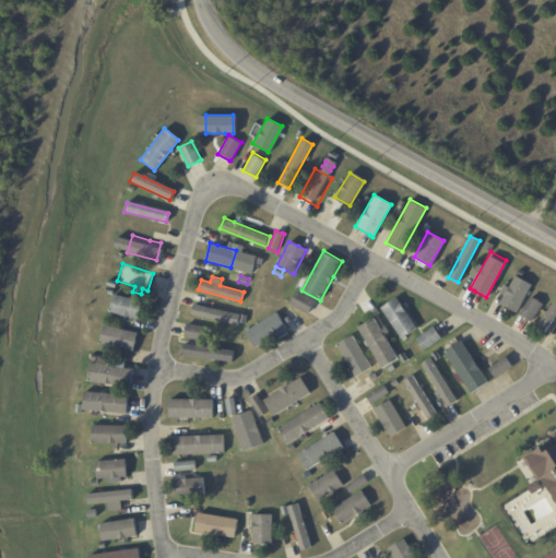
[(515,312),(499,304),(504,296),(498,293),(503,285),(508,287),(515,276),(530,285),(515,312)]
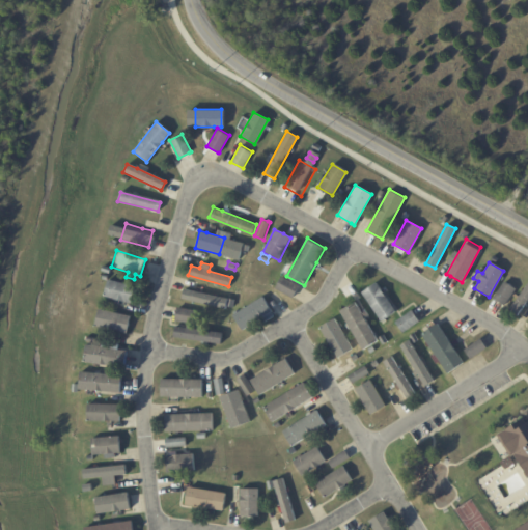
[(111,268),(108,274),(101,271),(103,265),(111,268)]
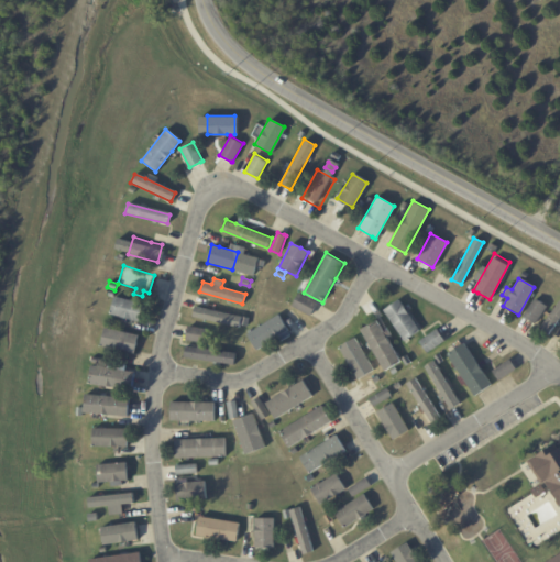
[(317,304),(310,316),(292,305),(298,293),(317,304)]
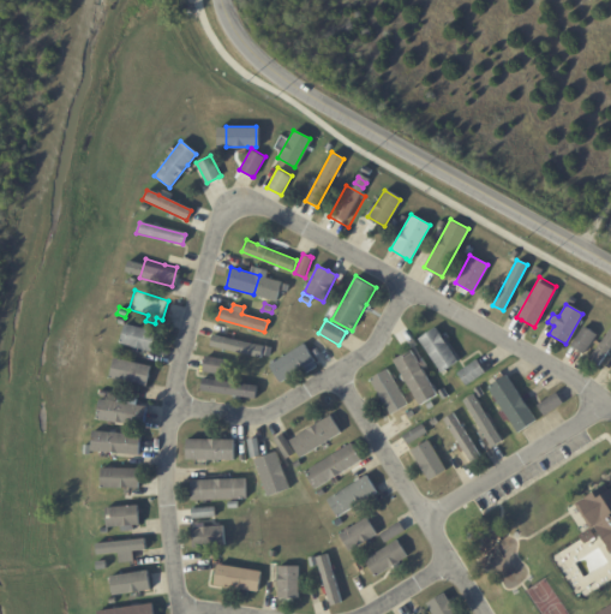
[(144,328),(156,332),(150,351),(144,350),(143,355),(131,351),(132,346),(119,343),(125,323),(144,328)]
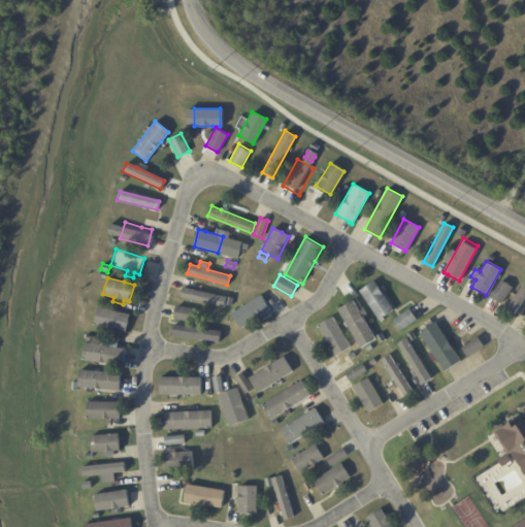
[(505,308),(524,278),(524,295),(513,314),(505,308)]
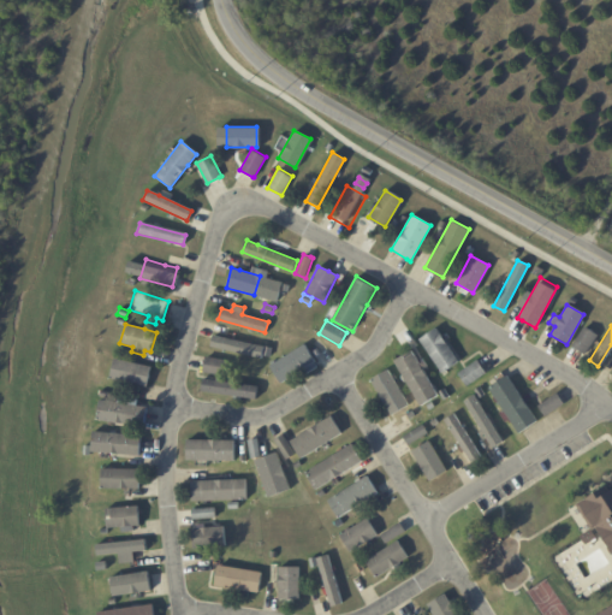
[(439,331),(459,361),(441,373),(419,339),(437,327),(439,331)]
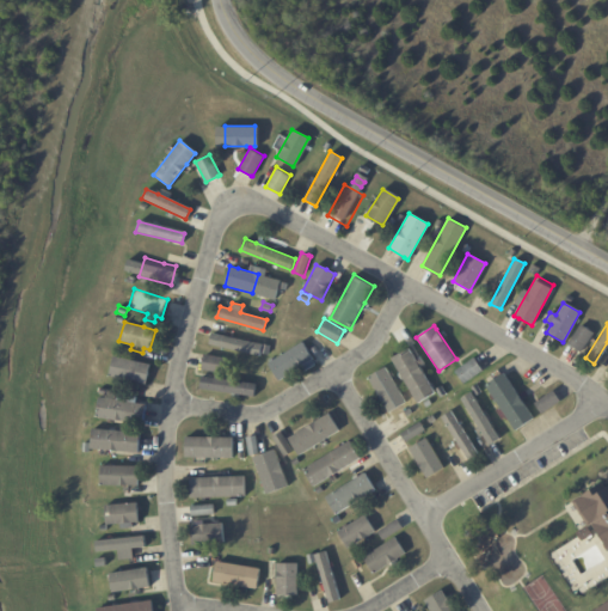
[(591,337),(579,353),(566,343),(579,325),(593,335),(591,337)]
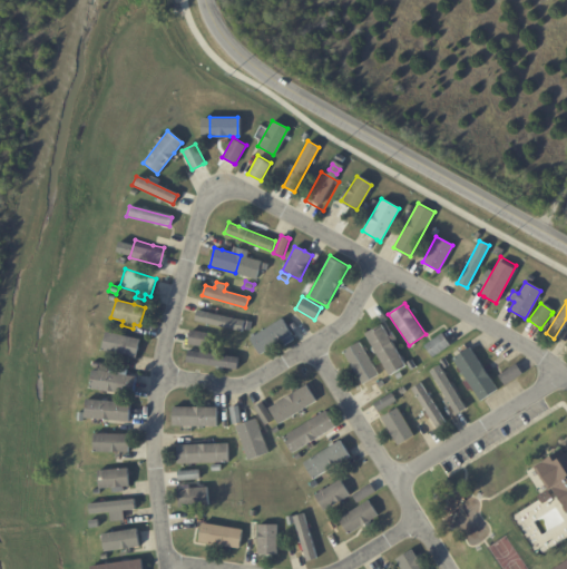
[(211,313),(244,321),(242,331),(195,320),(197,310),(211,313)]
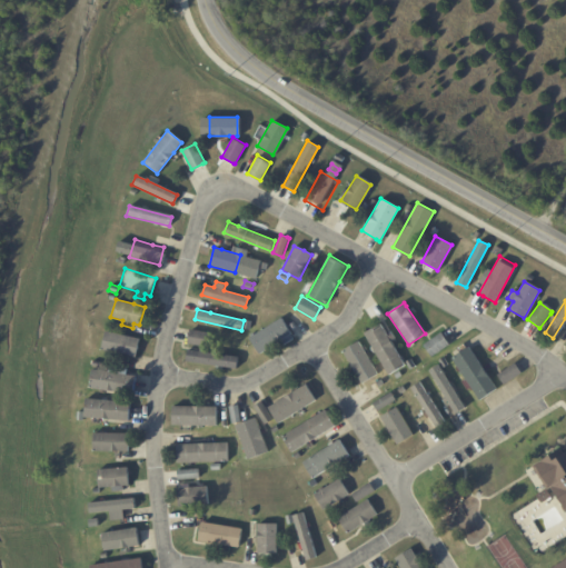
[(284,320),(287,326),(291,322),(295,327),(290,329),(293,334),(284,339),(286,342),(281,346),(279,342),(260,354),(250,338),(283,318),(284,320)]
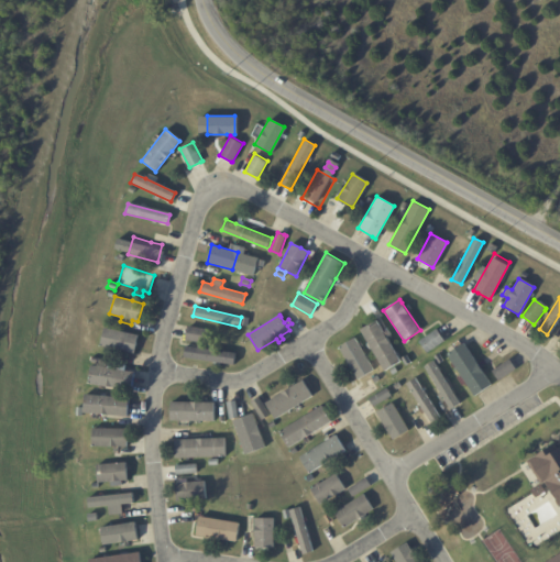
[(382,332),(399,363),(384,372),(360,330),(375,320),(382,332)]
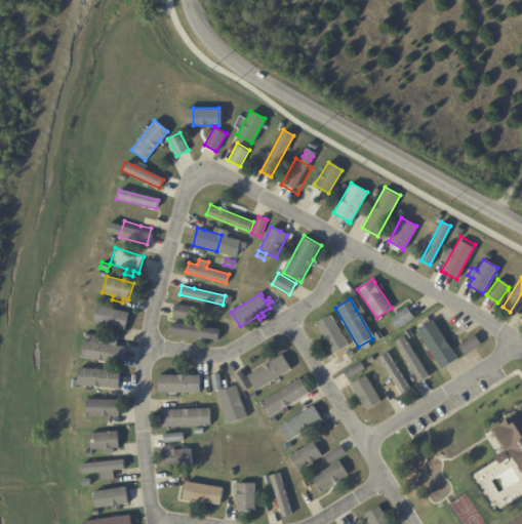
[(172,317),(174,304),(194,307),(192,320),(172,317)]
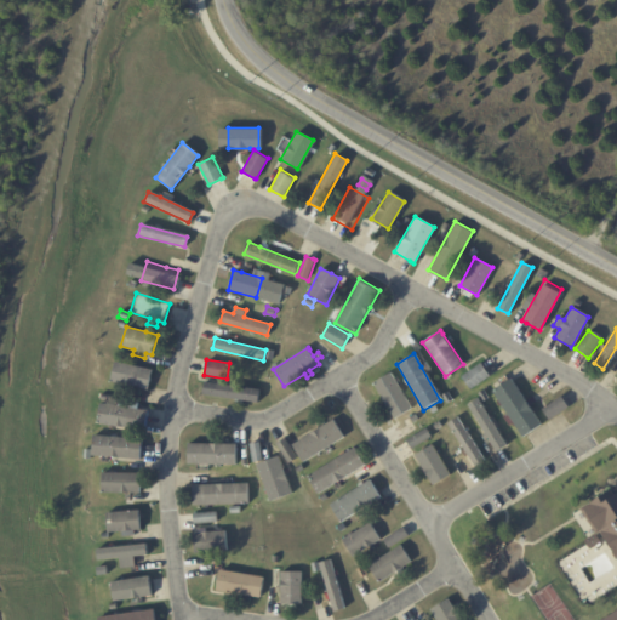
[(147,390),(109,381),(114,360),(152,369),(147,390)]
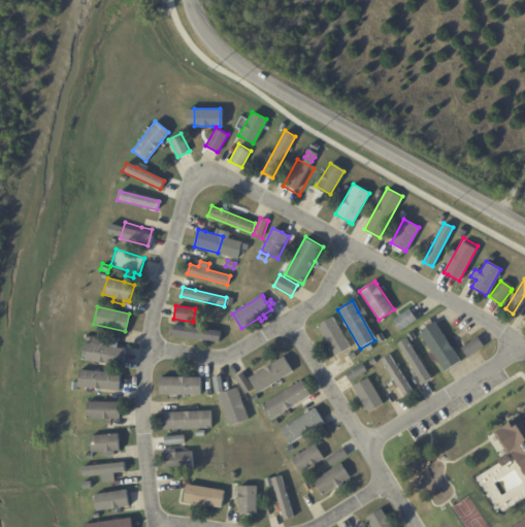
[(408,308),(416,319),(399,330),(392,319),(407,308),(408,308)]
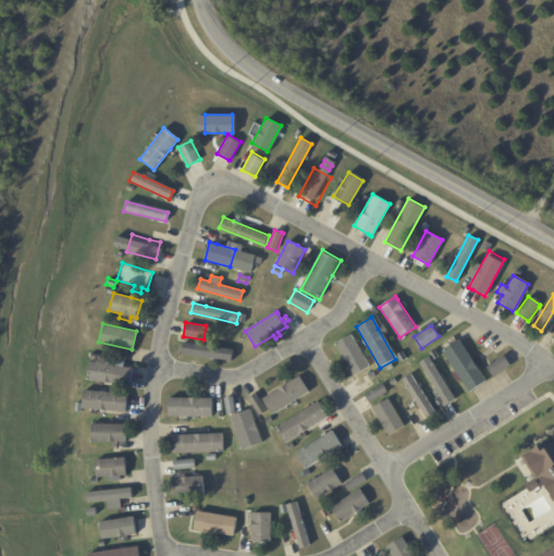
[(347,366),(334,343),(351,334),(369,367),(354,377),(347,366)]
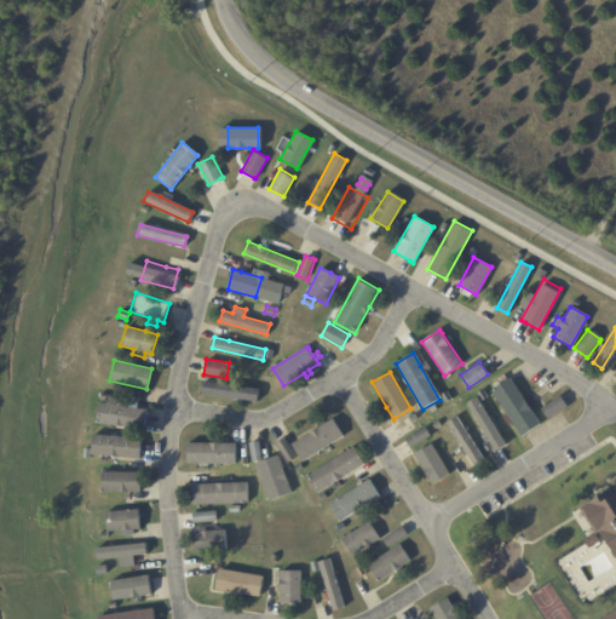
[(511,380),(540,423),(522,435),(490,390),(508,378),(511,380)]
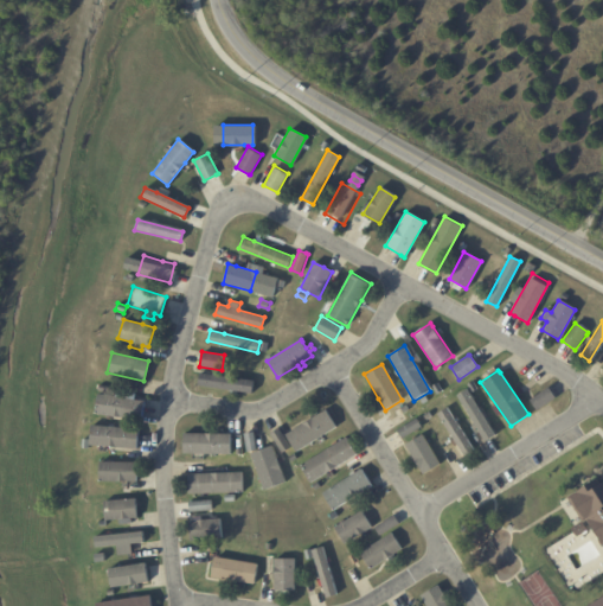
[(217,375),(254,381),(252,393),(198,386),(200,372),(217,375)]
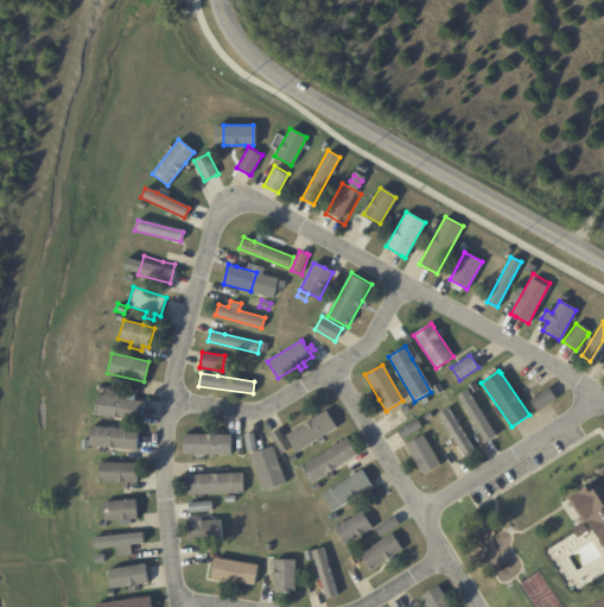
[(472,381),(477,390),(472,393),(466,386),(472,381)]
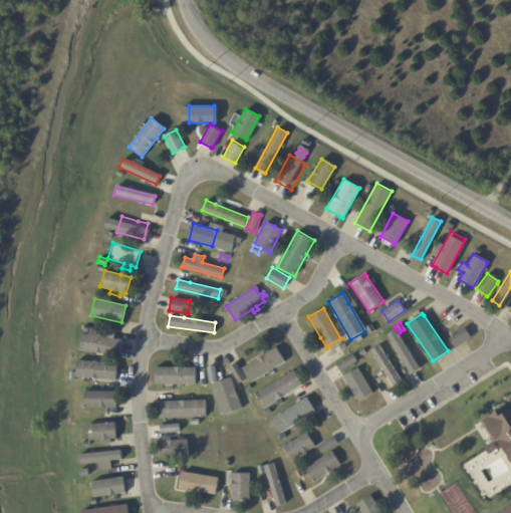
[(366,328),(366,326),(370,323),(374,330),(369,333),(366,328)]
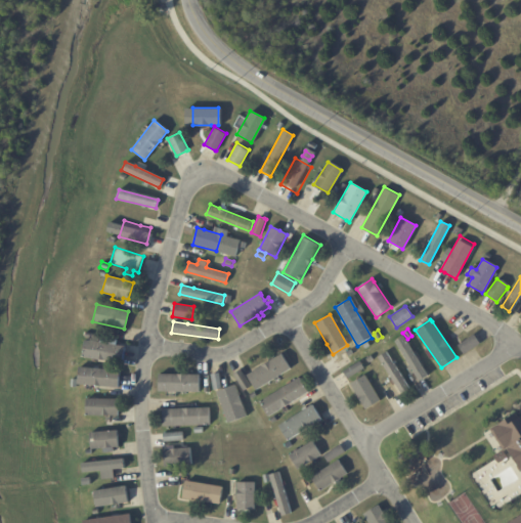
[(479,342),(479,343),(464,354),(458,345),(473,334),(479,342)]
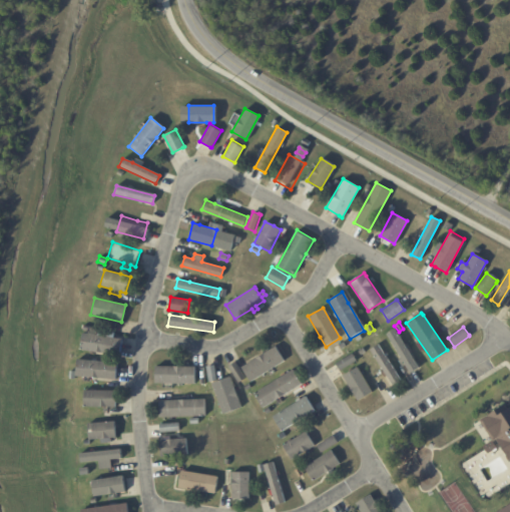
[(384,333),(394,328),(418,367),(410,372),(384,333)]
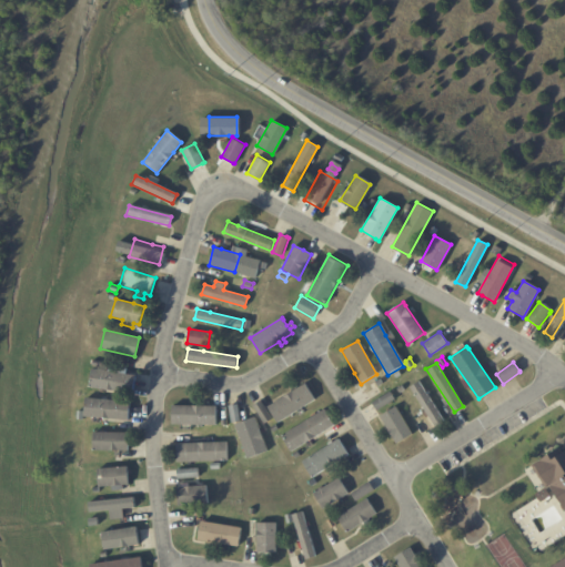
[(109,371),(135,374),(132,394),(89,386),(91,367),(109,371)]
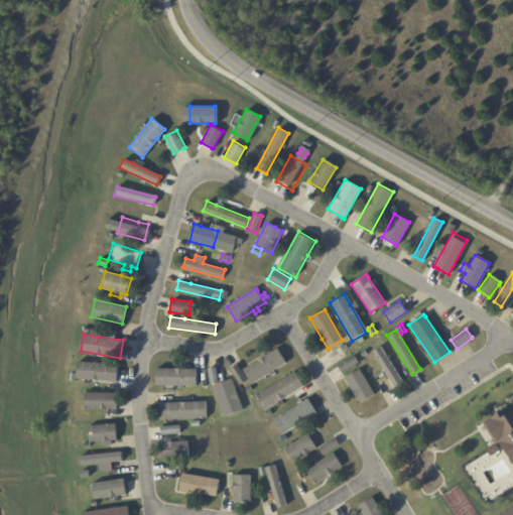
[(394,387),(371,352),(379,347),(401,383),(394,387)]
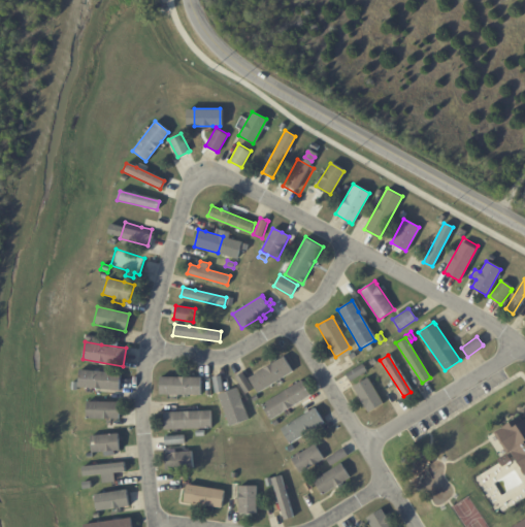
[(280,380),(259,392),(250,377),(284,356),(293,370),(280,380)]
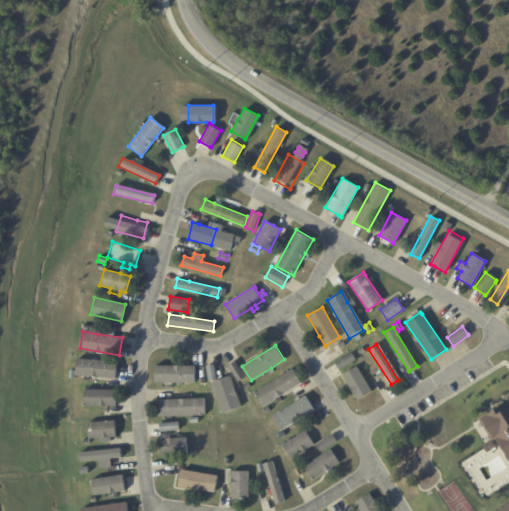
[(339,369),(335,363),(352,353),(356,360),(340,370),(339,369)]
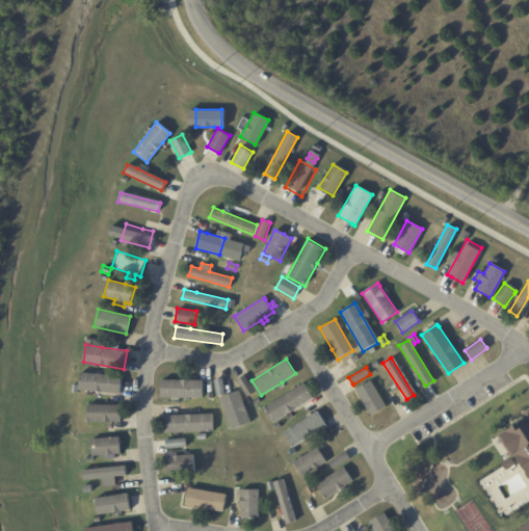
[(86,373),(121,376),(120,394),(78,390),(79,372),(86,373)]
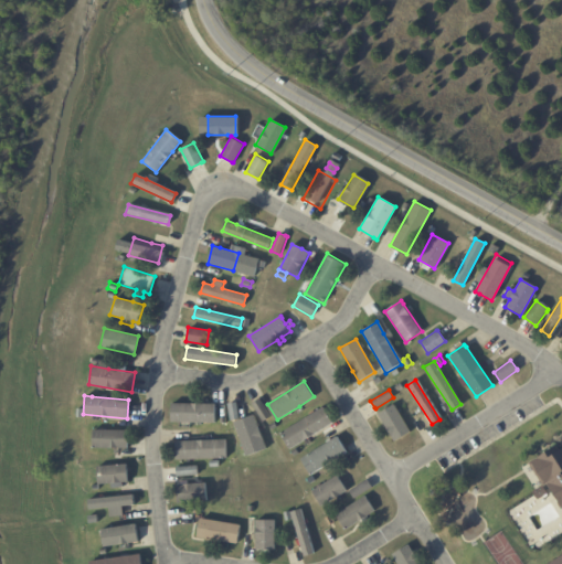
[(263,404),(271,416),(263,422),(252,403),(260,398),(263,404)]
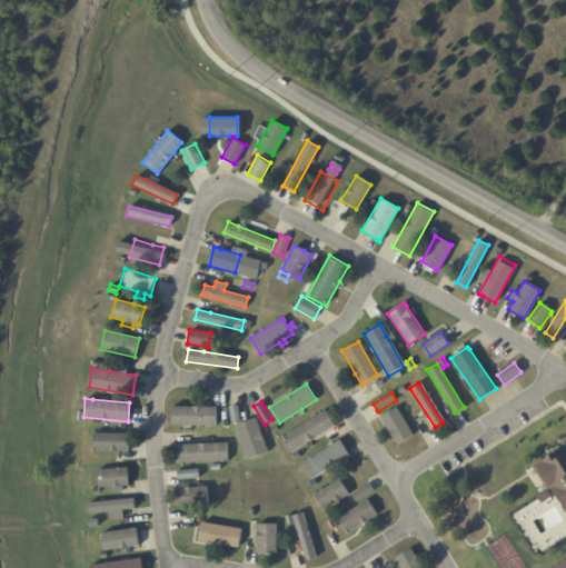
[(239,407),(241,421),(232,424),(229,406),(239,405),(239,407)]
